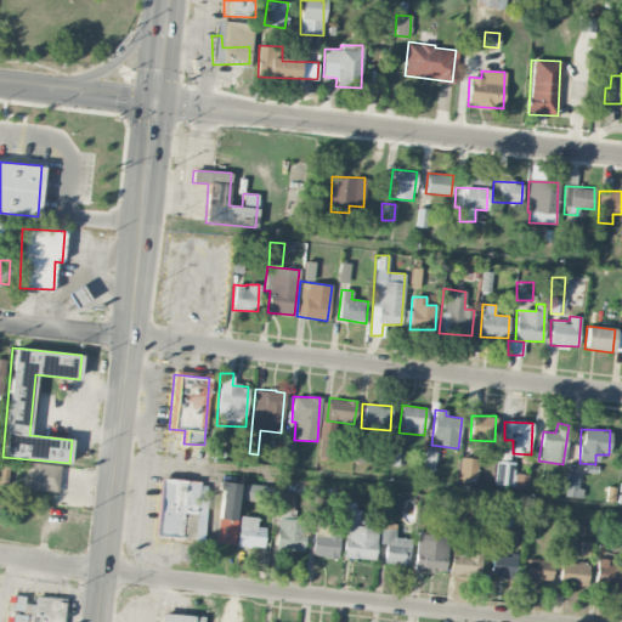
[(476,479),(478,458),(459,458),(458,486),(467,486),(467,479),(476,479)]
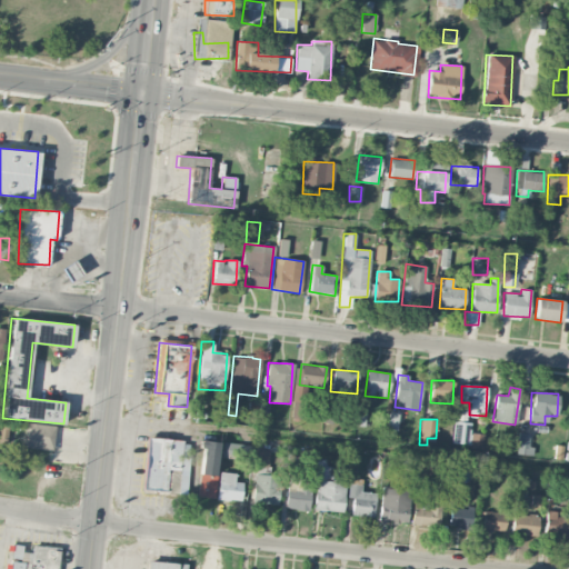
[(51,451),(55,426),(25,422),(21,447),(51,451)]
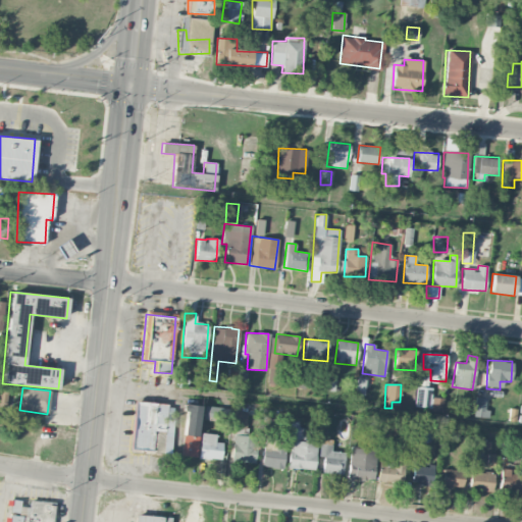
[(431,387),(415,387),(414,407),(430,408),(431,387)]
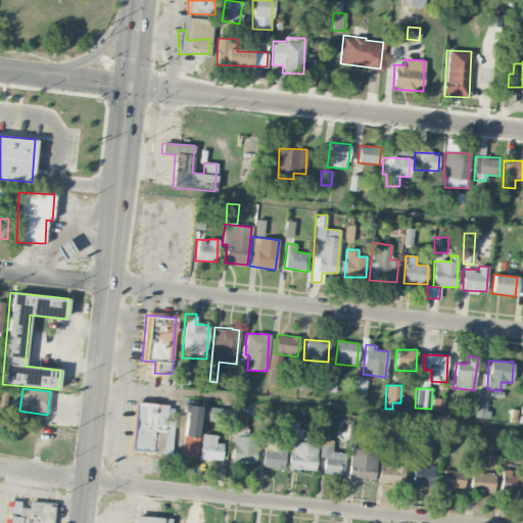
[(486,418),(488,399),(477,397),(474,417),(486,418)]
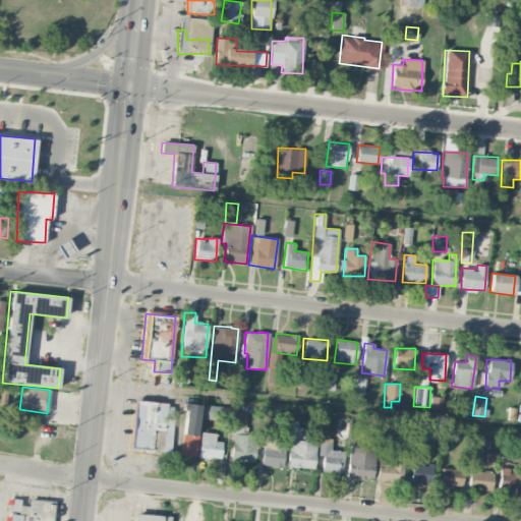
[(133,401),(130,450),(171,452),(174,404),(133,401)]
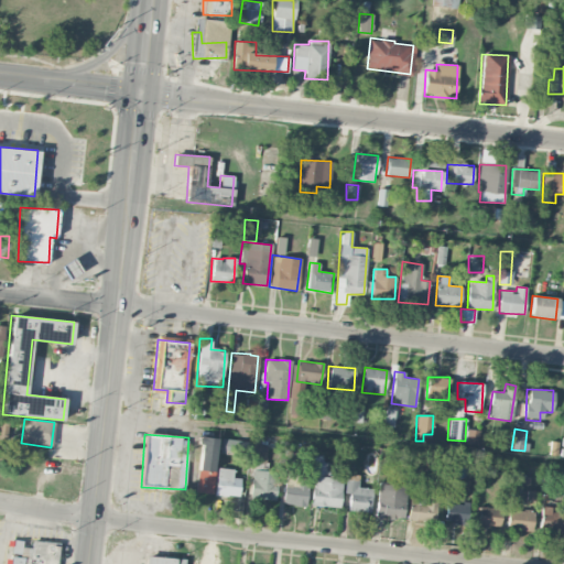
[(195,492),(212,494),(217,438),(201,436),(195,492)]
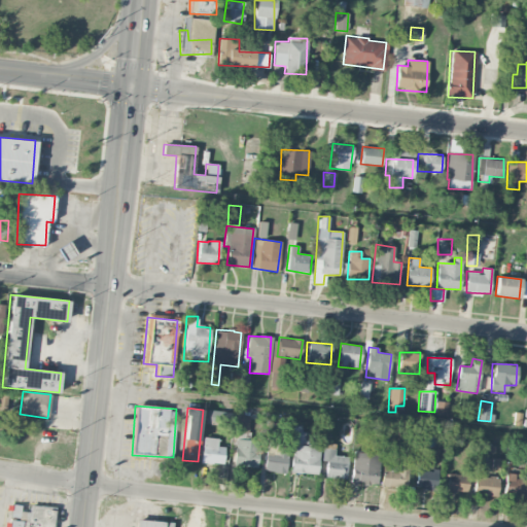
[(233,427),(235,413),(207,410),(205,424),(233,427)]
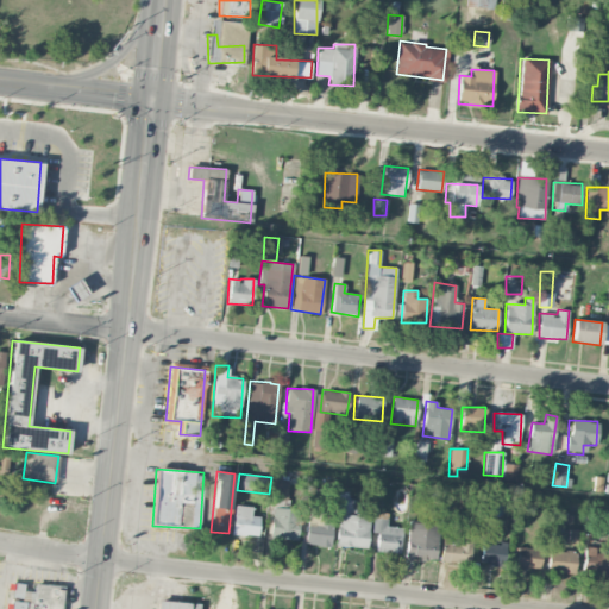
[(286,498),(288,481),(272,478),(270,496),(286,498)]
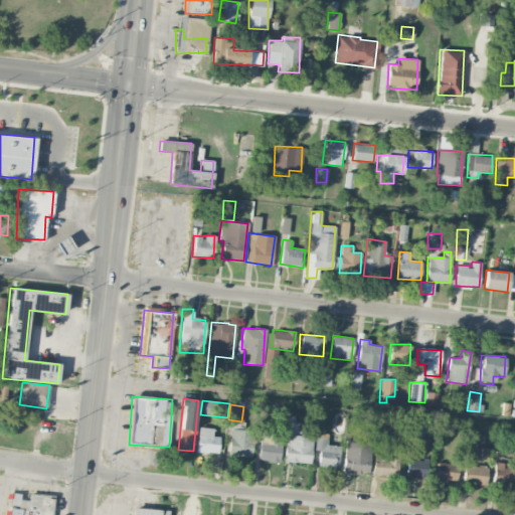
[(284,461),(310,463),(312,436),(300,435),(301,422),(294,422),(295,415),(287,415),(284,461)]
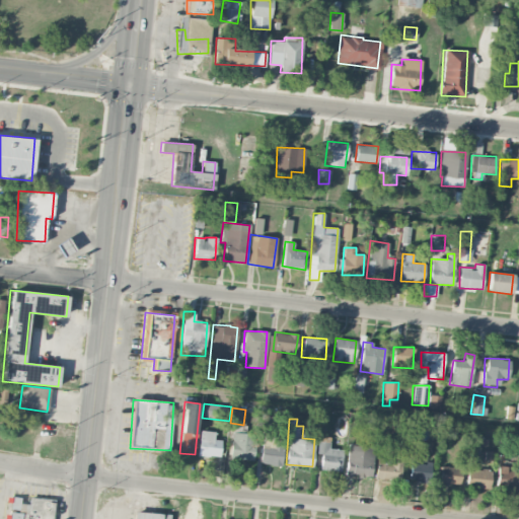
[(214,439),(215,431),(199,431),(198,455),(220,457),(221,440),(214,439)]
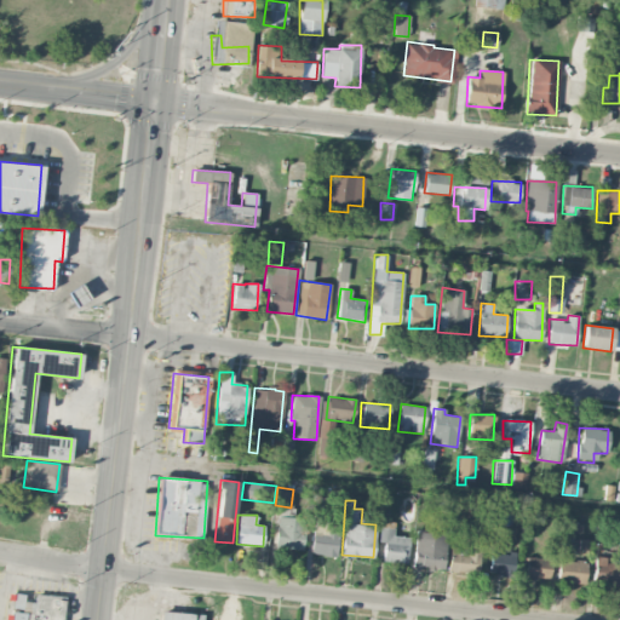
[(276,549),(304,550),(304,517),(277,517),(276,549)]
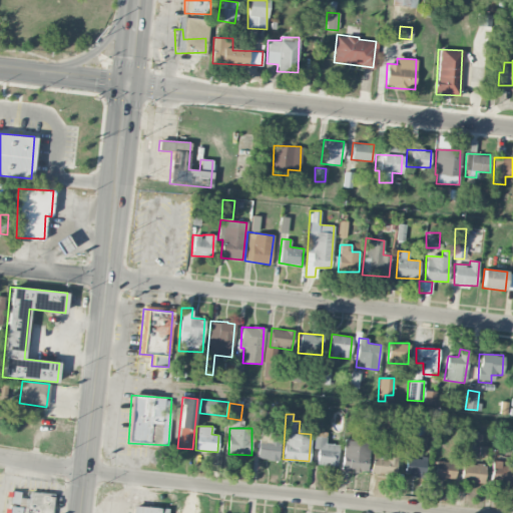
[(337,466),(338,444),(326,444),(326,432),(314,431),(313,449),(317,449),(317,465),(337,466)]
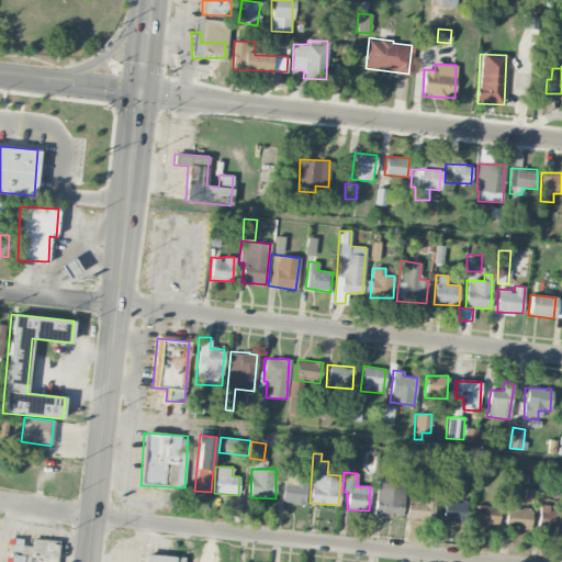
[(281,502),(304,505),(307,483),(284,480),(281,502)]
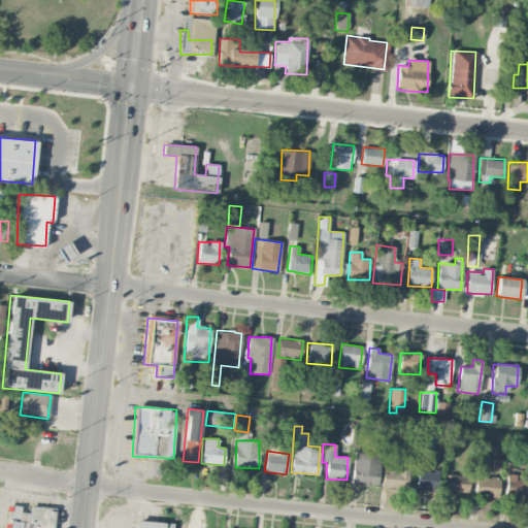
[(381,455),(354,452),(351,483),(377,486),(381,455)]
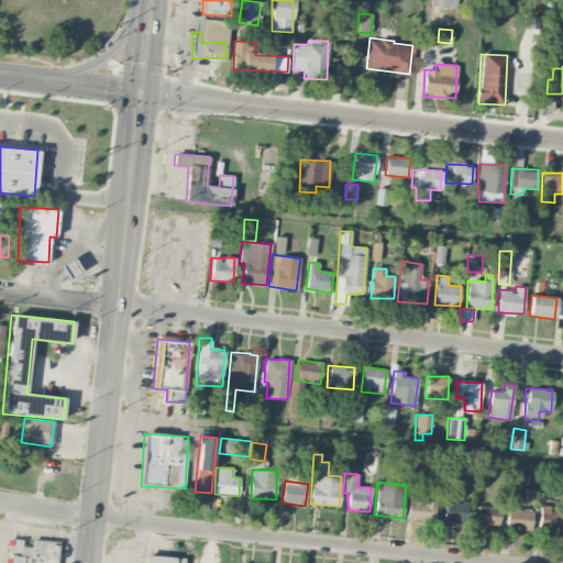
[(437,490),(426,489),(424,497),(408,497),(407,519),(435,521),(437,490)]
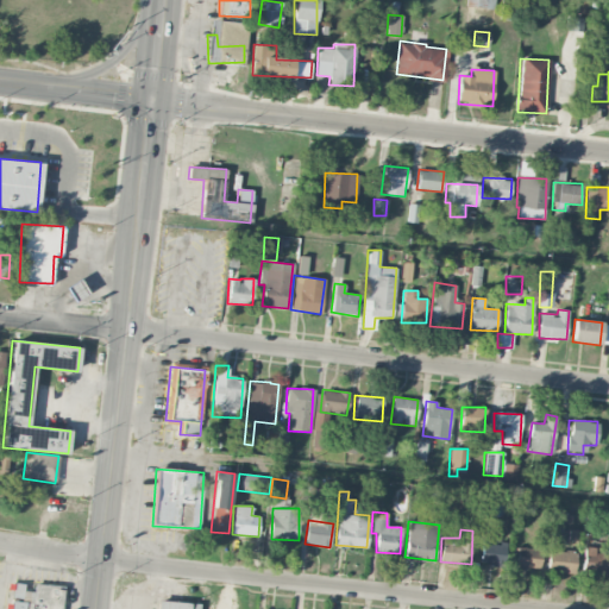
[(503,565),(506,544),(482,541),(479,563),(503,565)]
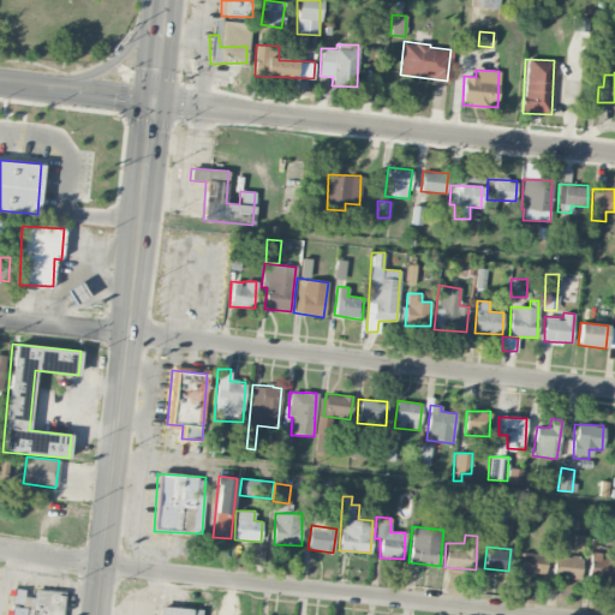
[(520,573),(544,574),(545,554),(521,553),(520,573)]
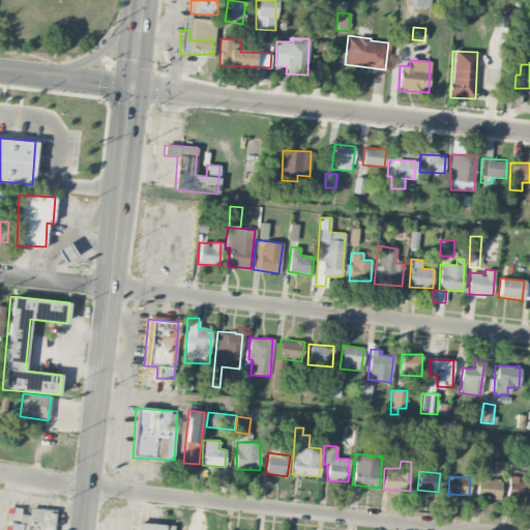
[(529,500),(529,482),(518,482),(518,476),(507,476),(507,499),(529,500)]
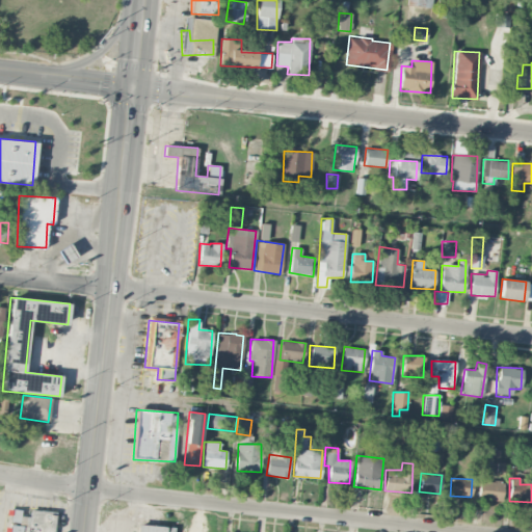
[(478,500),(501,501),(502,481),(479,480),(478,500)]
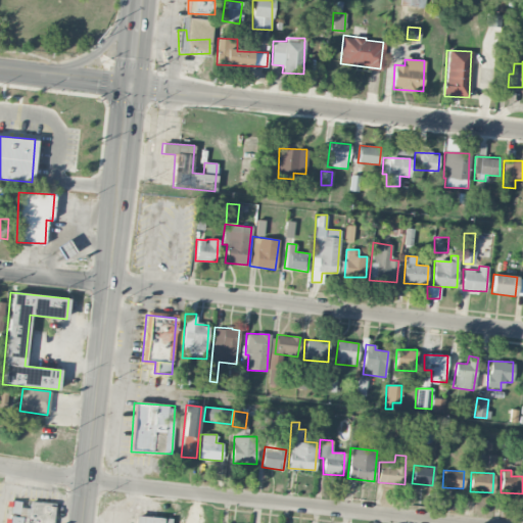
[(52,522),(54,504),(29,502),(29,508),(20,508),(20,502),(10,501),(8,522),(52,522)]
